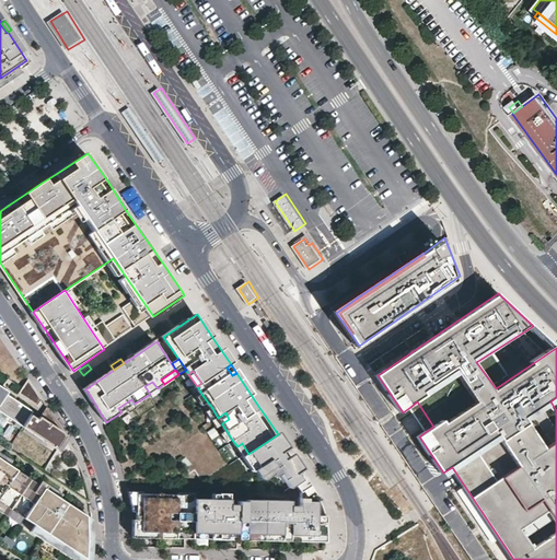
[(31,378),(21,393),(39,406),(45,398),(31,378)]
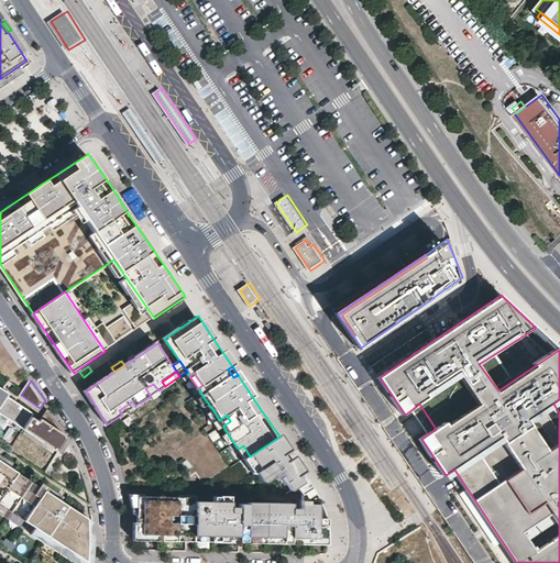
[(153,384),(145,388),(151,396),(153,400),(162,394),(158,390),(153,384)]
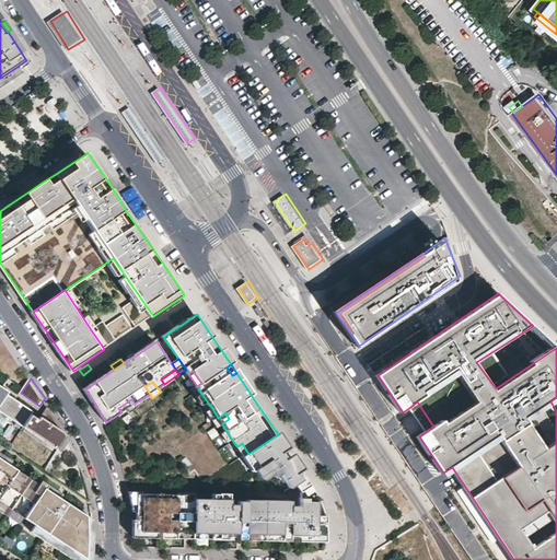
[(0,384),(0,387),(10,394),(12,392),(0,384)]
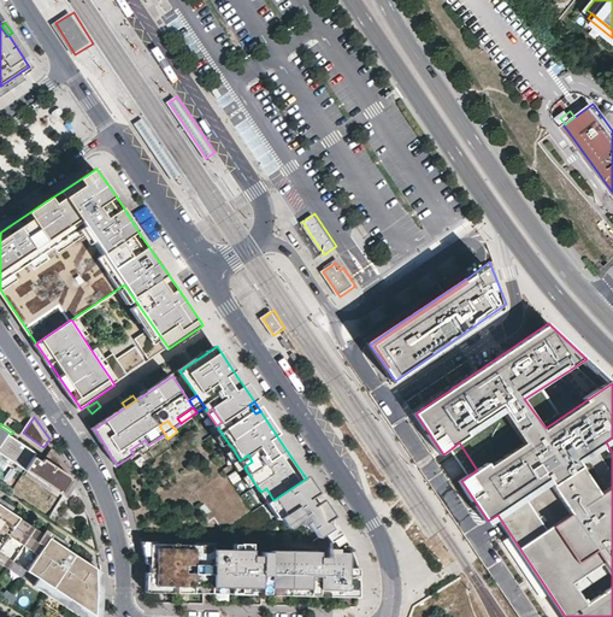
[(0,451),(28,470),(66,495),(76,481),(68,468),(54,447),(46,462),(37,457),(40,453),(11,434),(0,427),(0,451)]
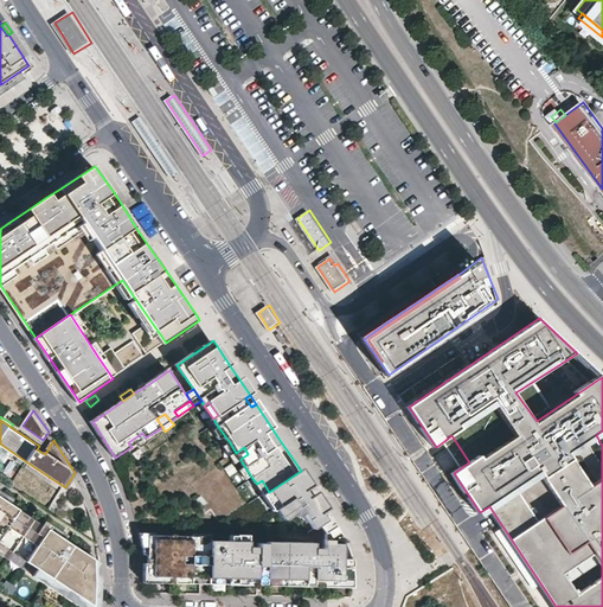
[(225,436),(218,427),(213,429),(220,439),(225,436)]
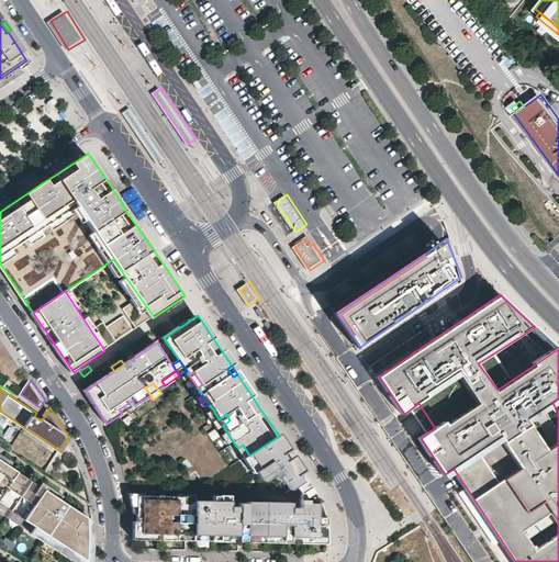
[(146,404),(144,400),(135,405),(127,409),(131,414),(146,404)]
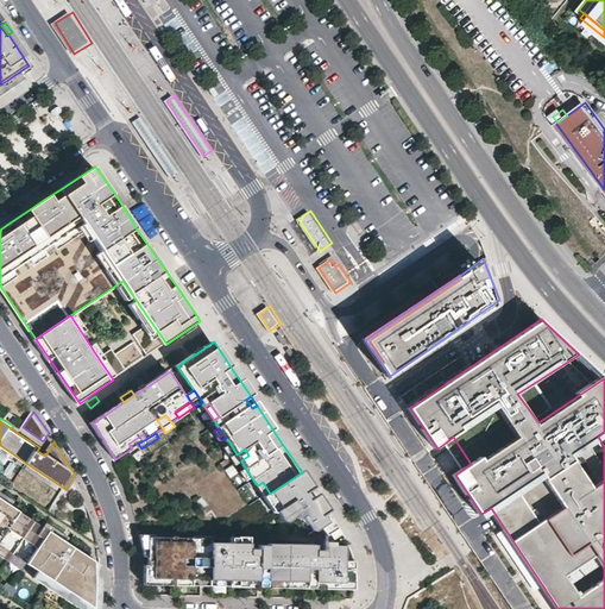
[(128,444),(132,449),(138,444),(146,439),(143,434),(128,444)]
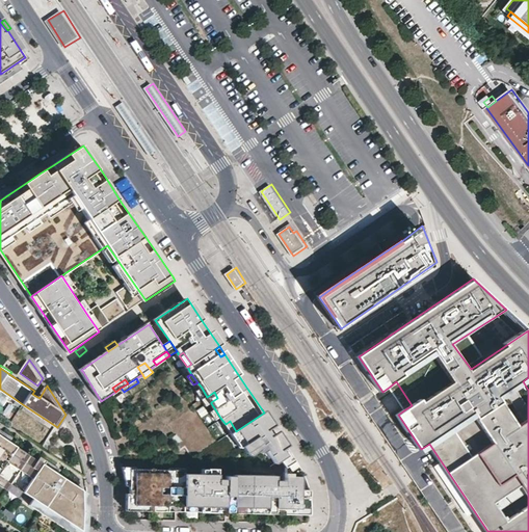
[(412,405),(396,381),(390,387),(405,409),(412,405)]
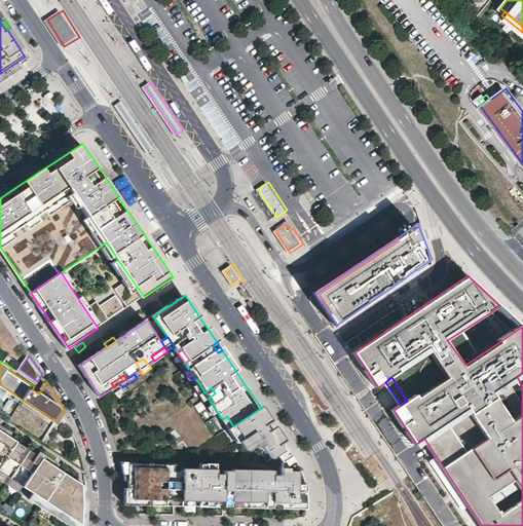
[(204,392),(199,383),(195,386),(206,402),(209,399),(209,398),(204,392)]
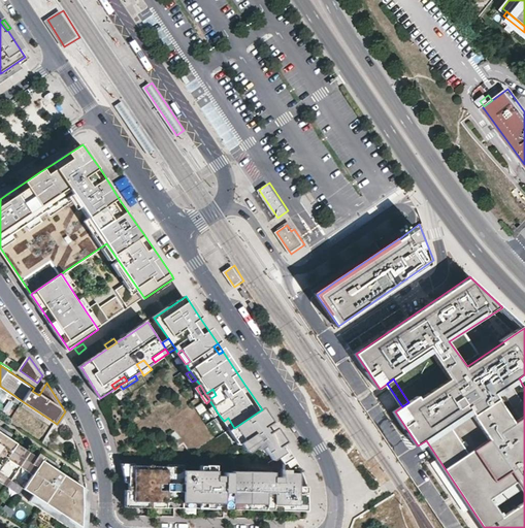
[(212,389),(205,394),(209,399),(216,395),(212,389)]
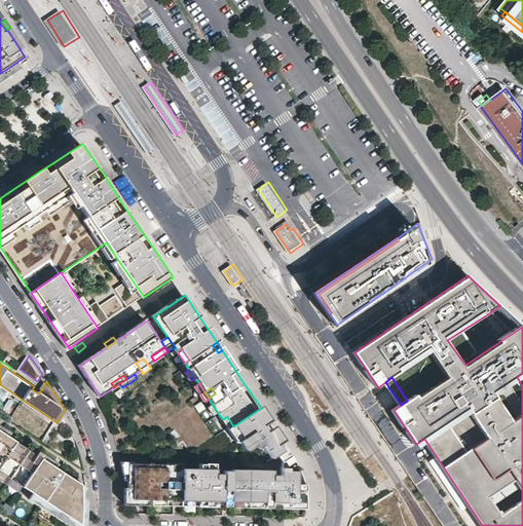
[(218,413),(213,405),(209,407),(215,415),(218,413)]
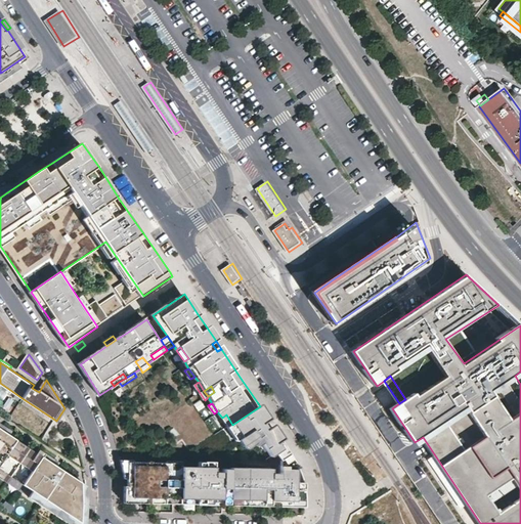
[(271,423),(260,406),(232,425),(242,437),(240,438),(243,444),(246,442),(249,446),(258,441),(260,444),(263,441),(272,455),(276,452),(287,445),(271,423)]
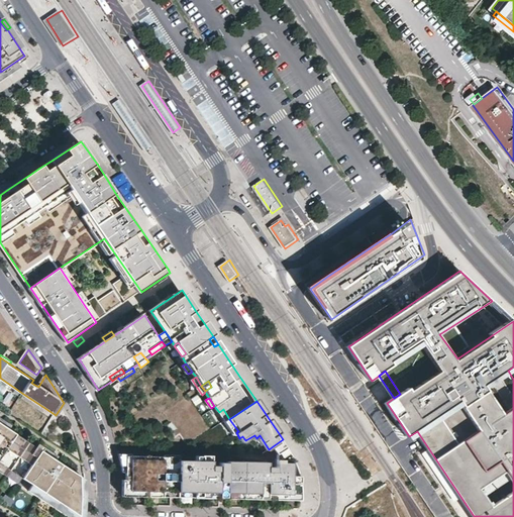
[(64,403),(56,415),(58,417),(65,406),(64,403)]
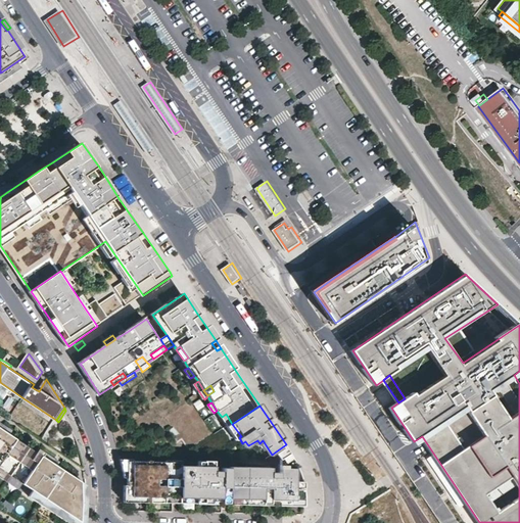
[(232,424),(226,414),(222,417),(228,426),(232,424)]
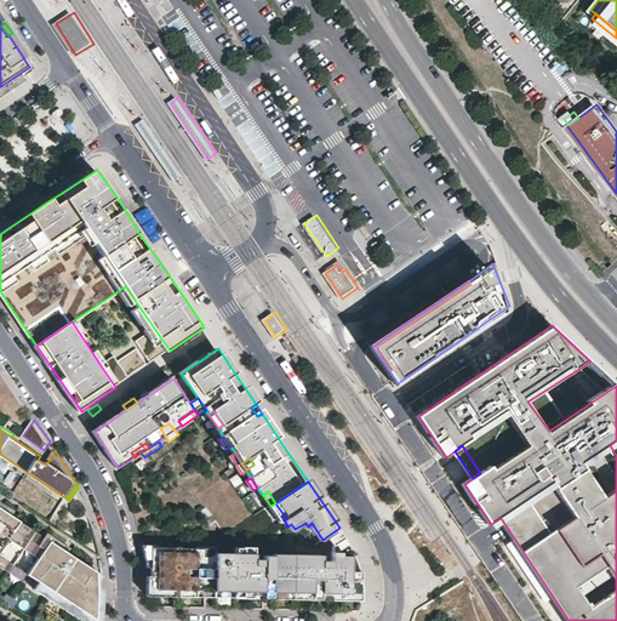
[(17,511),(7,503),(4,510),(15,516),(17,511)]
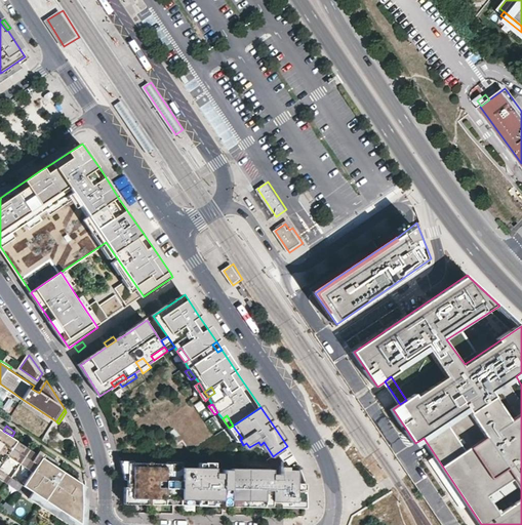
[(233,426),(229,428),(238,441),(240,439),(242,438),(233,426)]
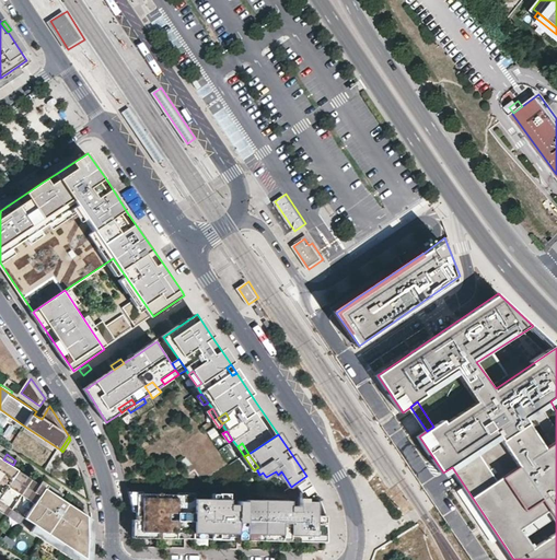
[(95,520),(94,520),(64,499),(58,494),(48,489),(13,465),(3,459),(0,456),(0,499),(12,508),(25,517),(35,523),(49,533),(62,541),(58,548),(76,559),(93,559),(95,550),(95,522),(95,520)]
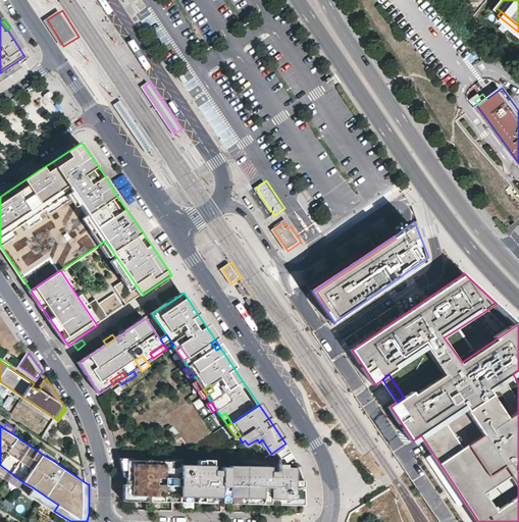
[(286,444),(275,451),(280,457),(292,454),(286,444)]
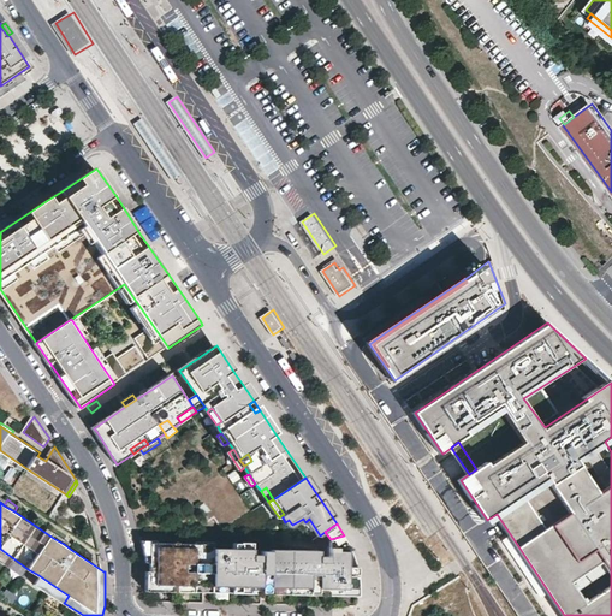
[(491,539),(504,533),(499,525),(486,532),(491,539)]
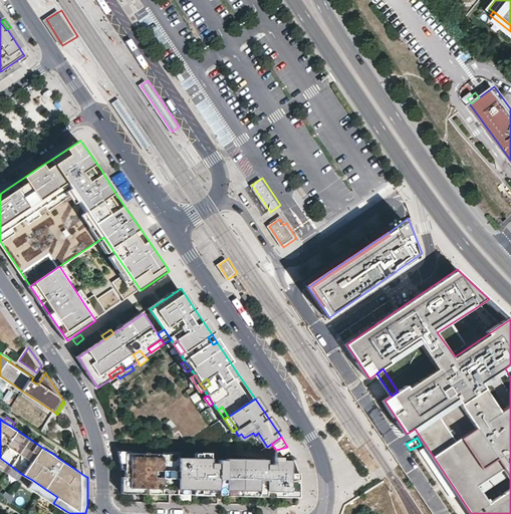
[(55,450),(47,444),(44,449),(53,454),(55,450)]
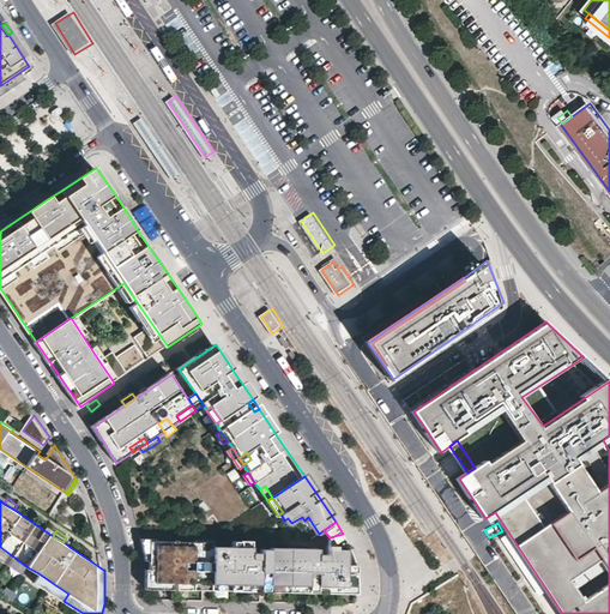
[(158,539),(144,539),(149,561),(152,561),(152,565),(152,569),(149,570),(148,589),(197,590),(206,590),(206,584),(243,585),(243,590),(267,591),(271,591),(271,590),(271,585),(309,587),(309,591),(309,593),(330,593),(330,587),(360,587),(360,585),(358,582),(358,579),(358,573),(357,570),(357,566),(356,563),(355,559),(354,555),(352,551),(350,547),(349,545),(348,541),(330,543),(328,553),(324,553),(324,558),(320,558),(320,553),(320,546),(272,545),(272,547),(264,547),(263,552),(254,551),(254,541),(246,541),(245,549),(236,549),(236,547),(216,546),(207,546),(198,546),(198,542),(158,542),(158,539)]
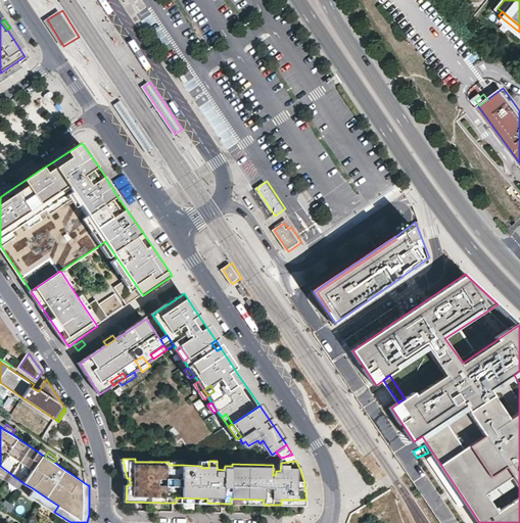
[(42,504),(46,497),(33,488),(29,495),(42,504)]
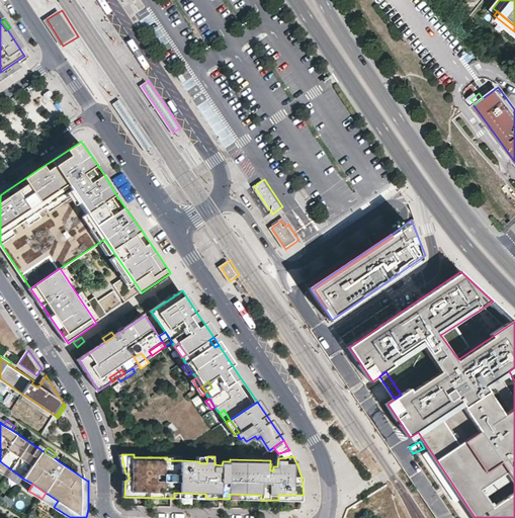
[(58,501),(46,493),(41,499),(54,507),(58,501)]
